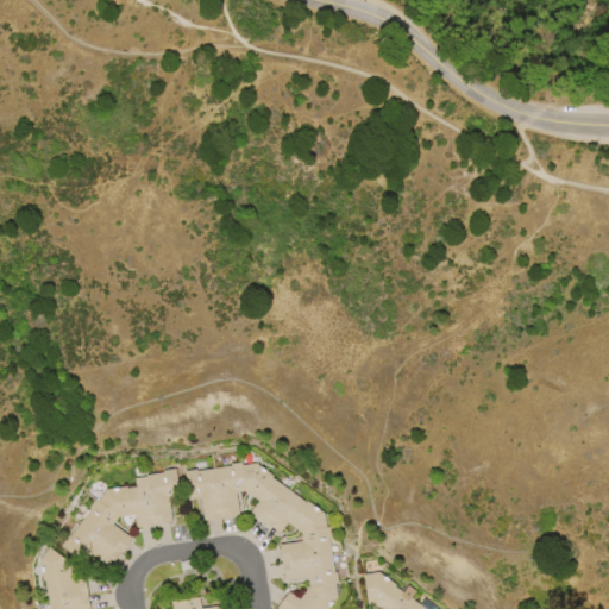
[(275,608),(288,592),(299,600),(306,590),(305,588),(308,588),(307,578),(283,581),(280,545),(301,542),(300,533),(296,533),(296,531),(287,523),(280,534),(249,513),(257,502),(243,493),(236,494),(239,516),(202,522),(199,500),(188,501),(183,472),(196,470),(196,472),(230,466),(230,464),(240,463),(242,465),(255,463),(272,477),(271,478),(306,504),(307,502),(324,514),(326,527),(328,527),(331,538),(328,539),(333,572),(336,572),(338,583),(334,584),(337,597),(327,608),(275,608)]
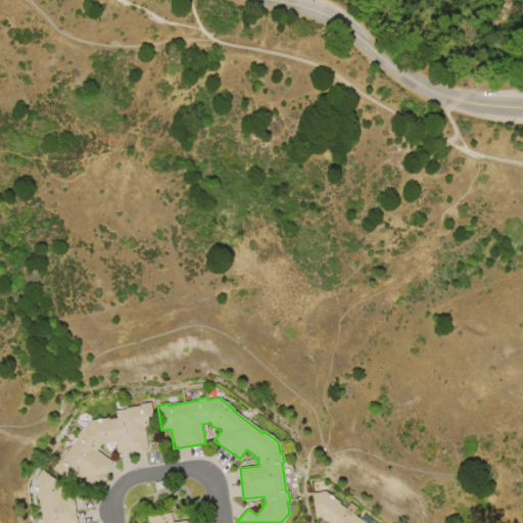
[(93,488),(77,477),(72,484),(51,469),(57,461),(55,460),(63,448),(66,450),(77,437),(75,436),(82,427),(80,426),(80,423),(81,422),(83,421),(88,424),(90,421),(107,418),(108,420),(126,417),(125,409),(139,407),(139,405),(150,402),(153,429),(145,430),(147,449),(115,454),(114,443),(104,444),(104,445),(102,445),(101,444),(96,450),(112,462),(93,488)]
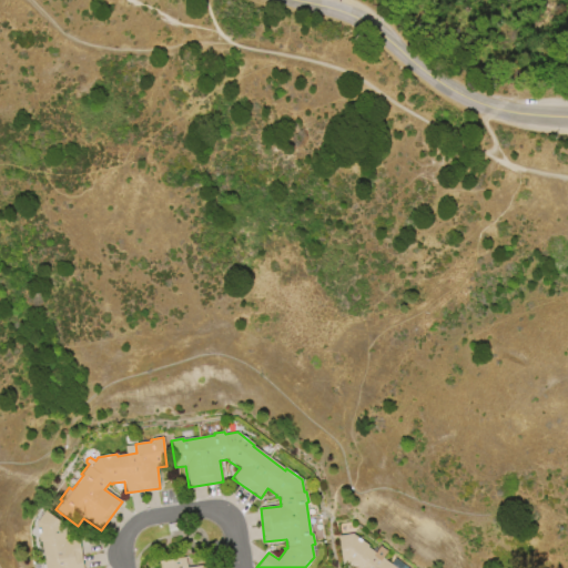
[(44,567),(41,541),(39,543),(37,523),(44,511),(67,527),(66,530),(68,539),(78,537),(82,567),(44,567)]
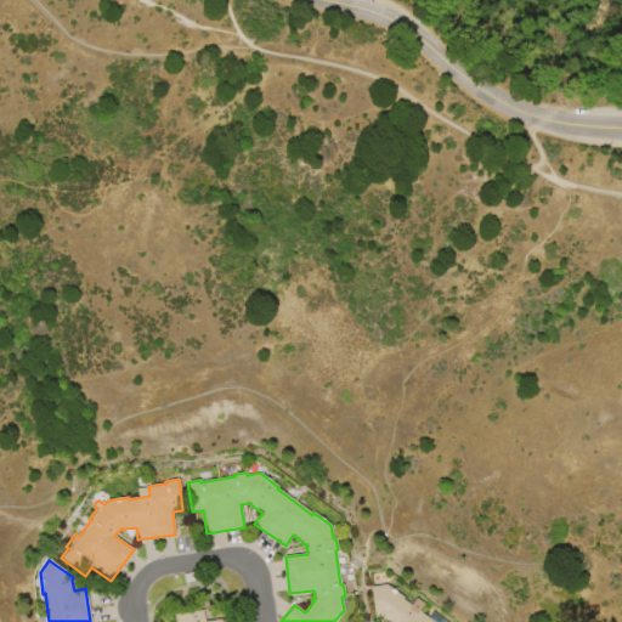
[(384,621),(378,616),(374,617),(369,588),(386,584),(393,589),(394,587),(399,592),(397,593),(405,599),(408,593),(424,604),(419,611),(434,621),(384,621)]
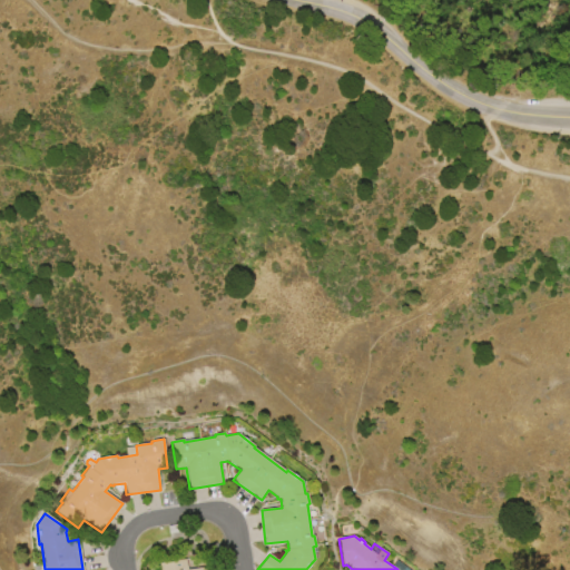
[(159,569),(158,564),(185,559),(187,569),(208,567),(208,569),(159,569)]
